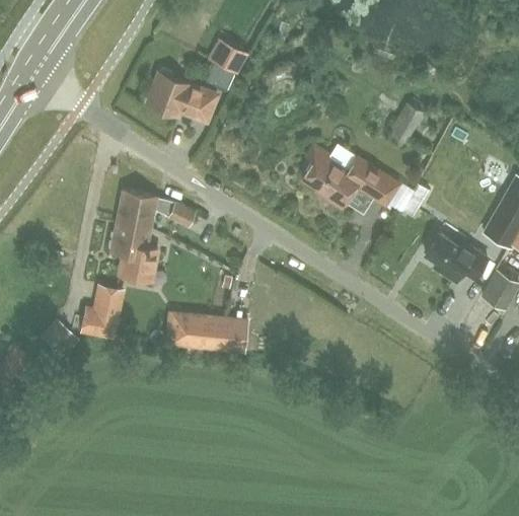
[(217,39),(206,62),(236,77),(248,55),(217,39)]
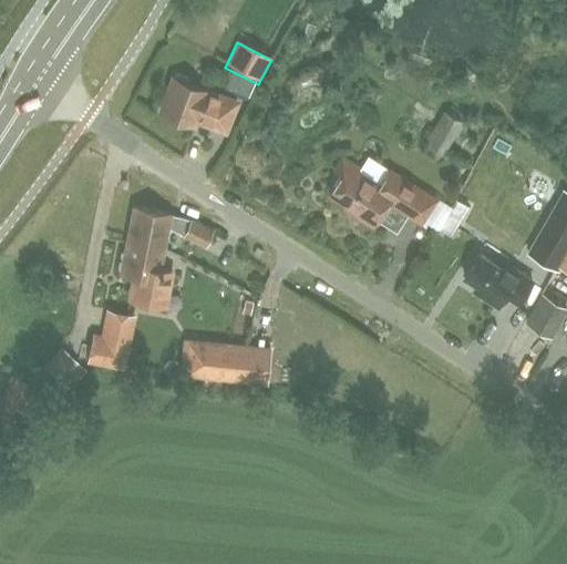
[(173,82),(161,116),(196,130),(197,124),(226,134),(236,105),(205,94),(205,93),(187,86),(188,84),(187,81),(176,78),(174,79),(173,82)]
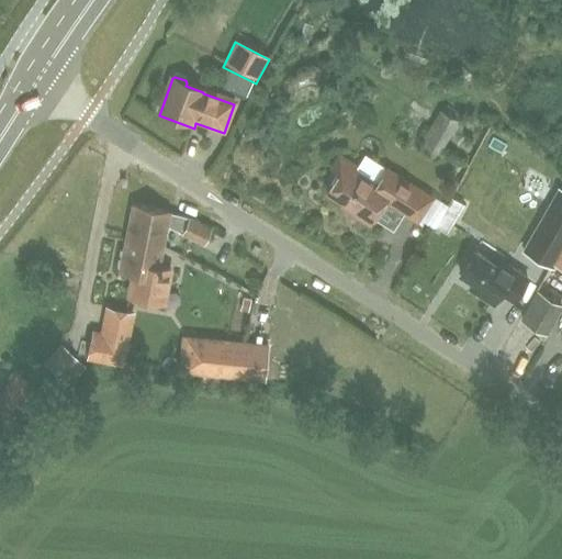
[(439,113),(418,152),(437,163),(450,140),(452,141),(461,124),(439,113)]
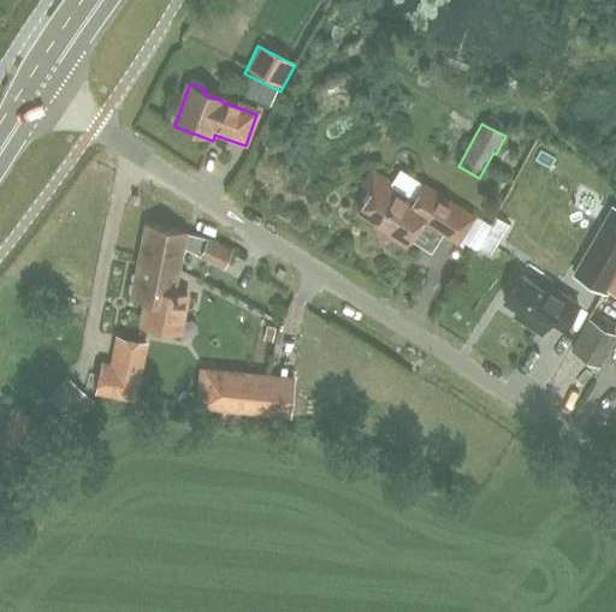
[(462,211),(458,215),(422,191),(410,209),(385,192),(388,188),(371,177),(362,190),(371,195),(356,217),(388,237),(385,239),(403,251),(420,225),(456,249),(475,219),(462,211)]
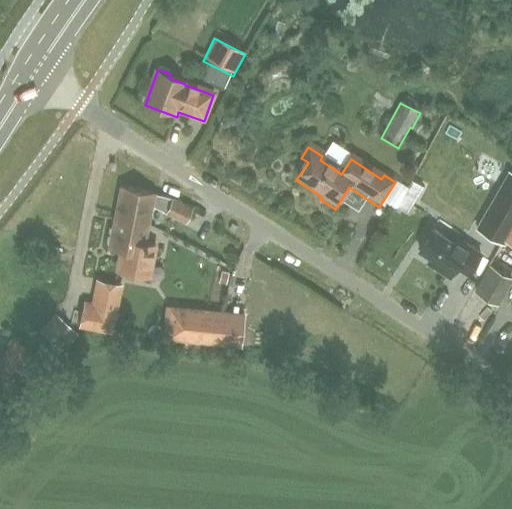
[(511,227),(511,175),(509,174),(477,230),(502,245),(511,227)]
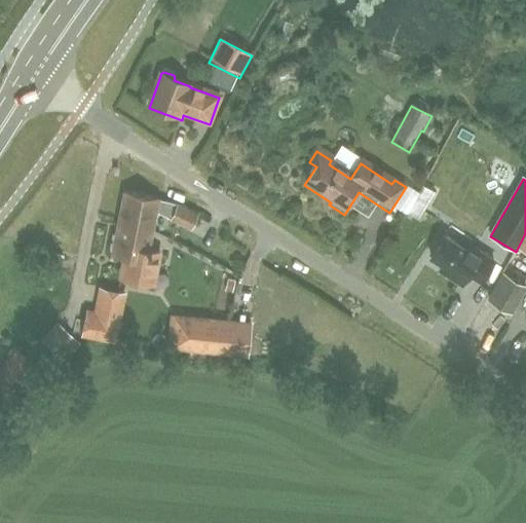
[(407,214),(419,221),(435,194),(422,187),(417,197),(407,214)]
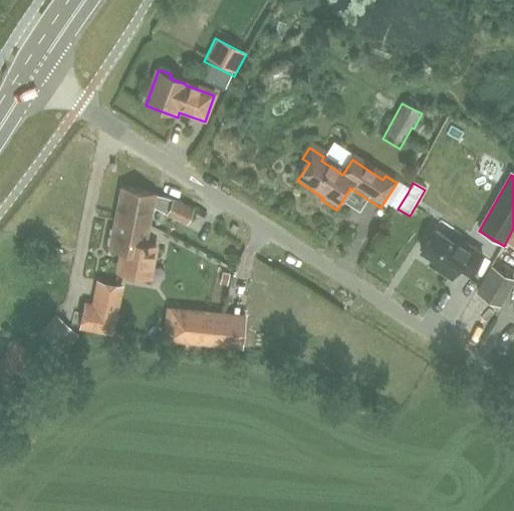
[(115,221),(148,226),(151,209),(186,226),(193,212),(173,202),(153,198),(154,197),(121,191),(115,221)]
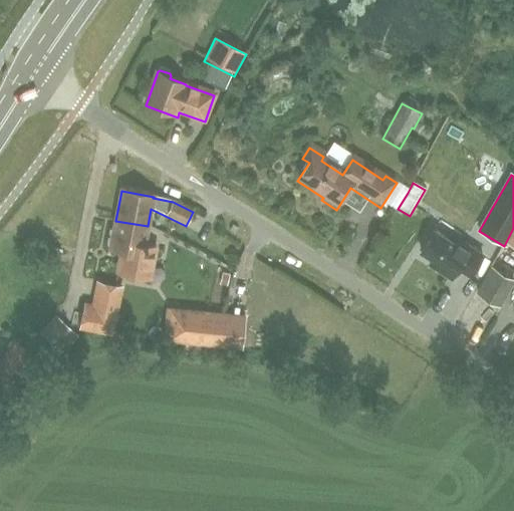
[(144,246),(148,226),(115,221),(110,250),(121,252),(117,273),(150,279),(156,248),(144,246)]
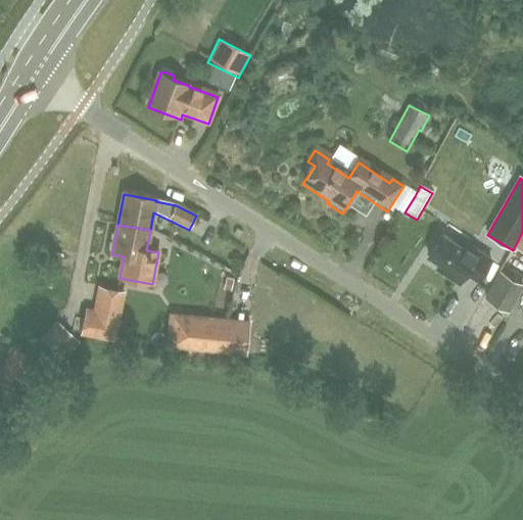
[(490,263),(466,246),(469,240),(447,227),(427,257),(439,266),(436,271),(459,285),(465,275),(477,283),(490,263)]
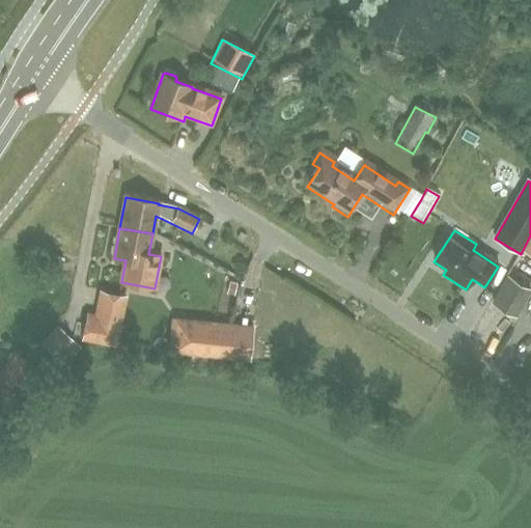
[(530,283),(530,259),(521,256),(513,278),(530,283)]
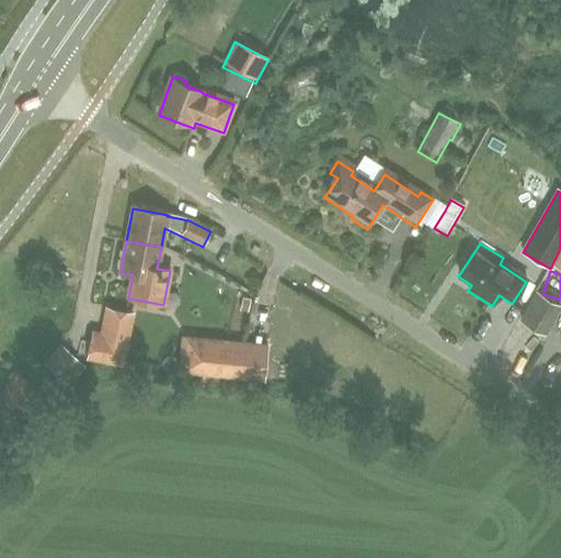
[(544,337),(560,308),(537,295),(521,323),(544,337)]
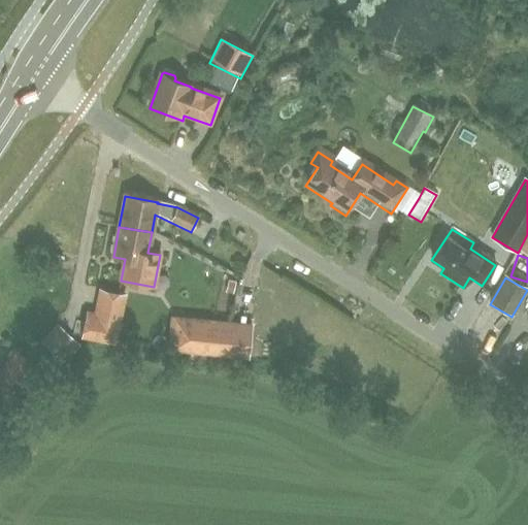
[(116,345),(122,310),(125,296),(98,290),(93,316),(88,315),(84,338),(116,345)]
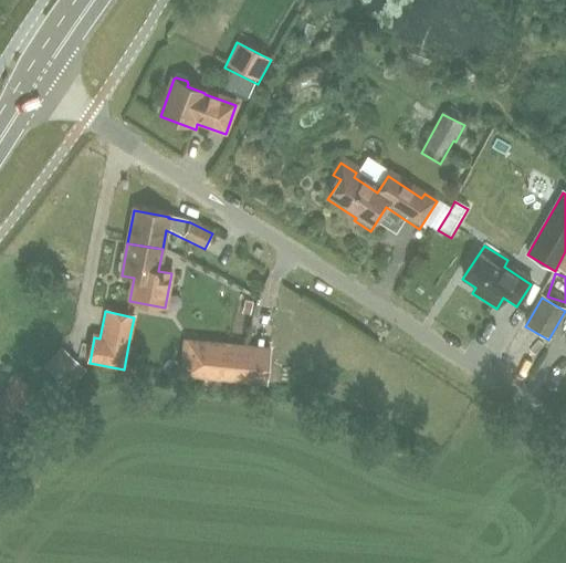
[(265,387),(270,348),(182,340),(178,378),(265,387)]
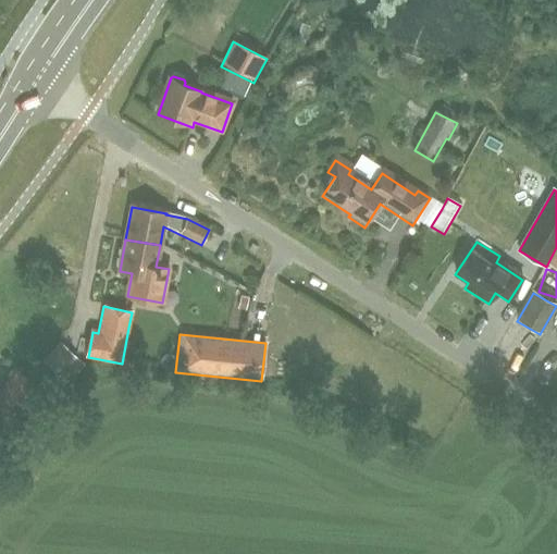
[(44,360),(70,384),(88,365),(61,341),(44,360)]
